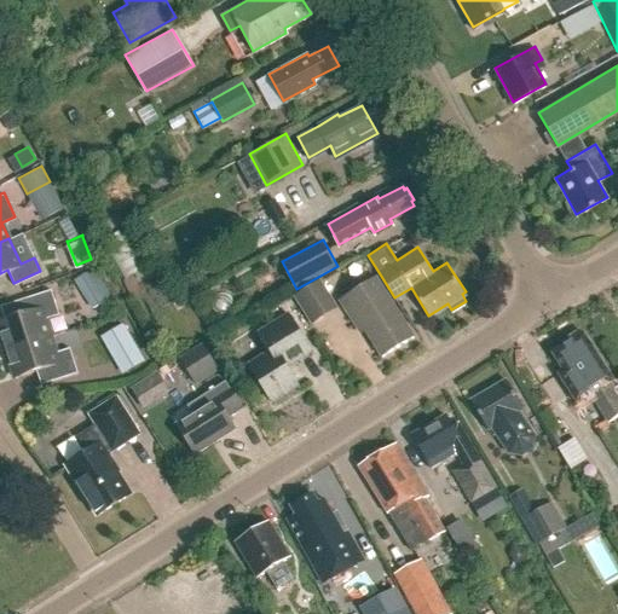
[(84,295),(102,283),(91,266),(73,278),(84,295)]
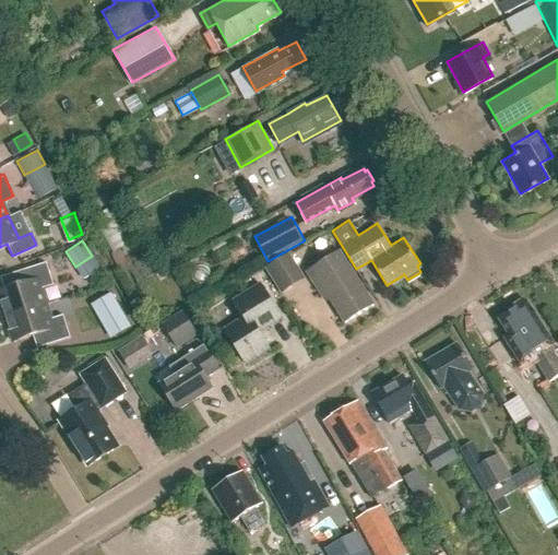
[(372,303),(339,249),(306,269),(321,293),(325,290),(344,321),(372,303)]
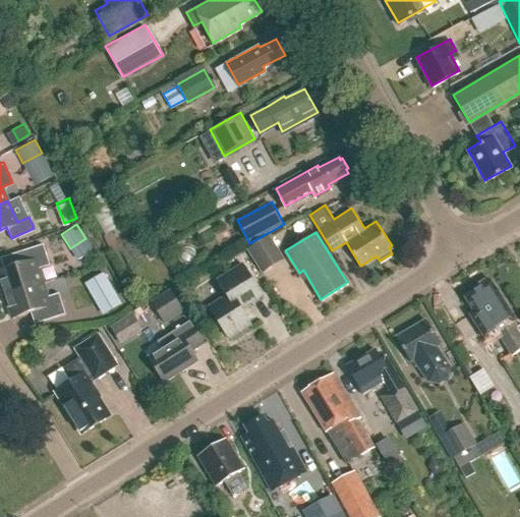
[(284,259),(269,234),(245,248),(261,272),(284,259)]
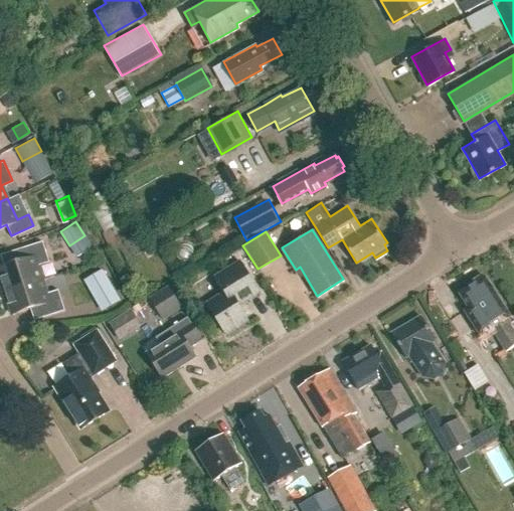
[(0,276),(4,290),(41,278),(37,264),(48,261),(41,239),(19,246),(22,259),(0,266),(0,276)]
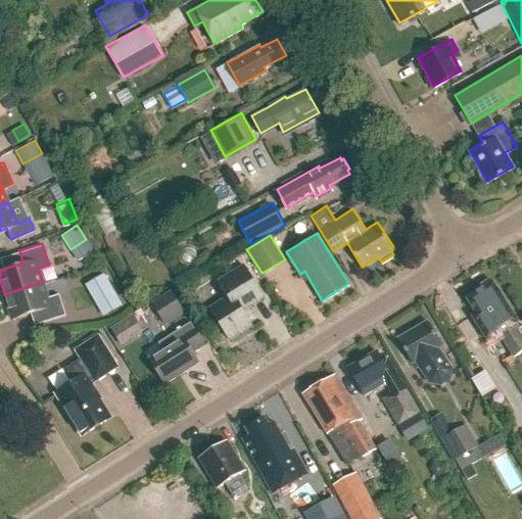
[(242,312),(263,298),(240,262),(219,276),(229,291),(207,304),(231,340),(252,327),(242,312)]
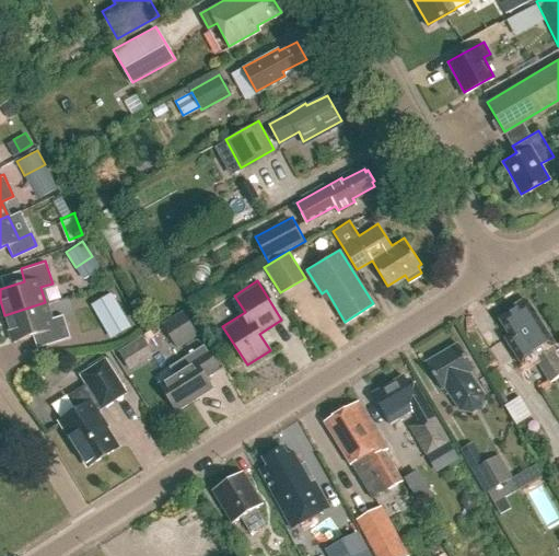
[(555,343),(527,300),(499,317),(509,334),(504,337),(522,365),(534,356),(550,381),(558,375),(558,359),(550,346),(555,343)]
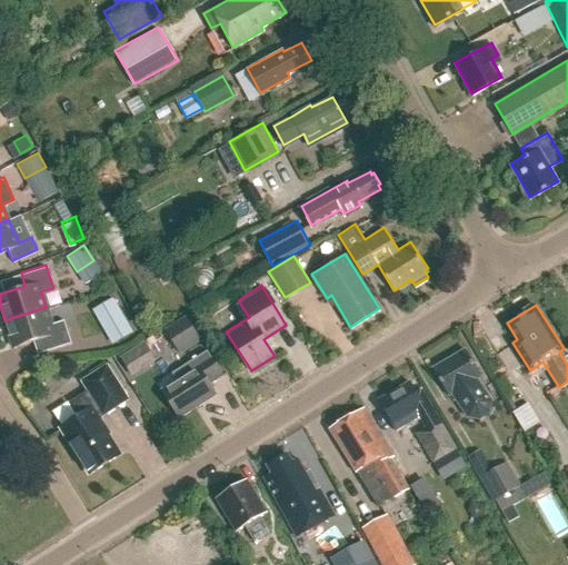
[(46,307),(5,320),(13,346),(41,337),(46,349),(70,342),(63,318),(50,323),(46,307)]
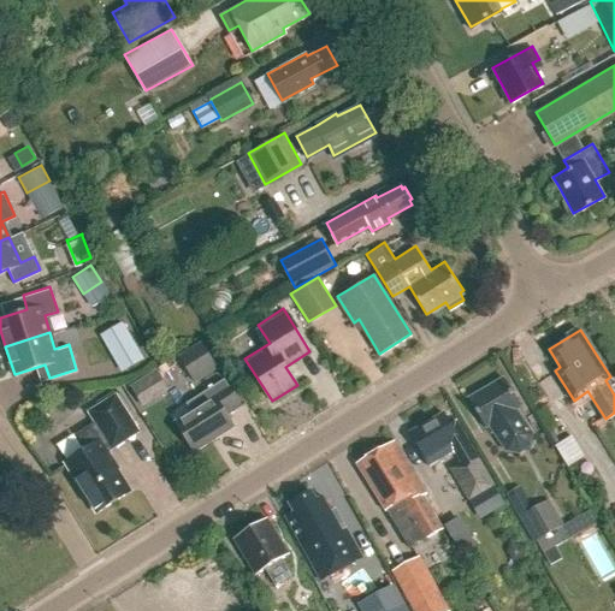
[(177,355),(194,380),(217,365),(200,339),(177,355)]
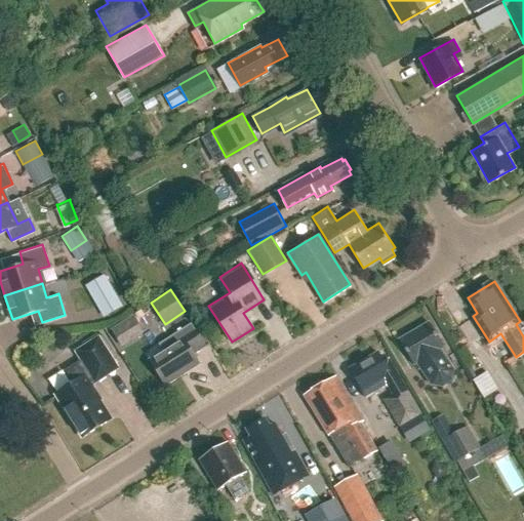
[(116,294),(102,303),(108,313),(122,305),(116,294)]
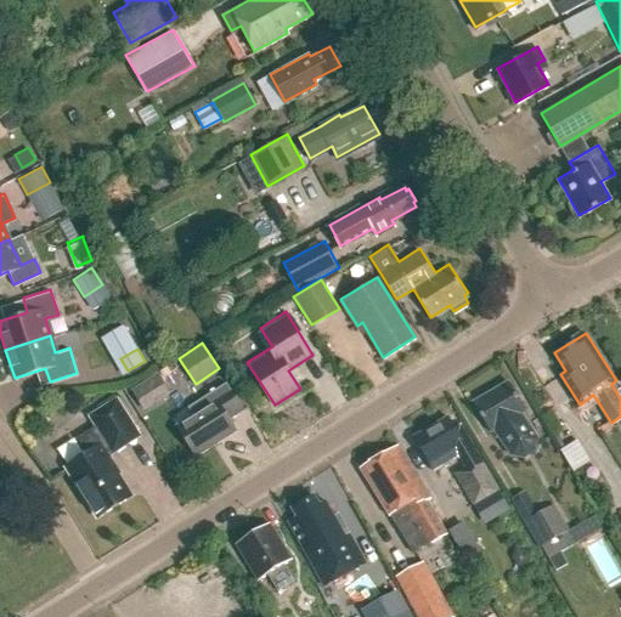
[(490,430),(496,426),(512,452),(524,454),(534,448),(536,436),(521,412),(525,409),(507,380),(472,400),(490,430)]
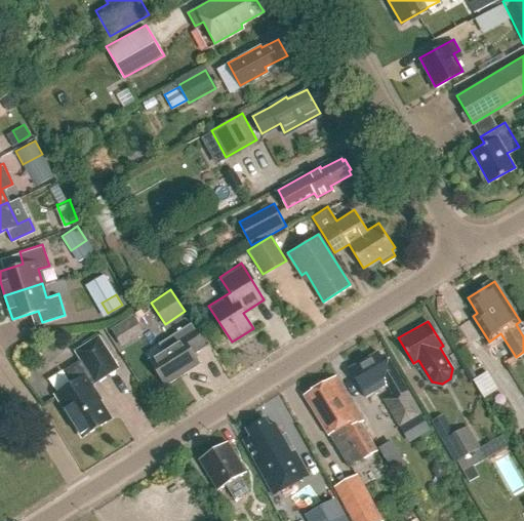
[(191,322),(171,334),(158,343),(162,349),(148,358),(164,384),(199,362),(192,351),(204,343),(191,322)]
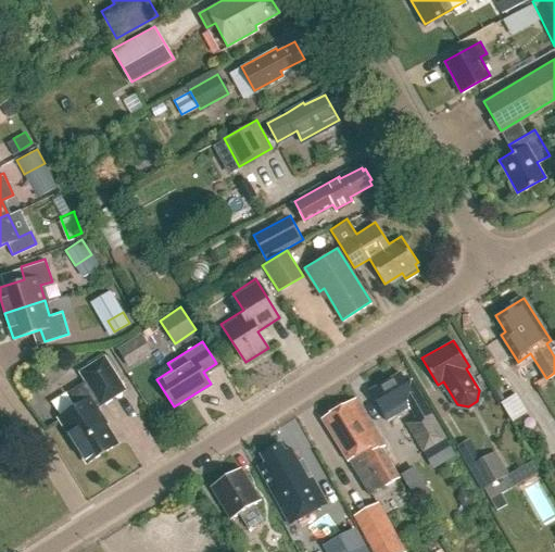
[(124,388),(103,355),(79,371),(86,380),(70,390),(77,403),(58,416),(87,462),(117,442),(92,402),(98,399),(100,402),(124,388)]
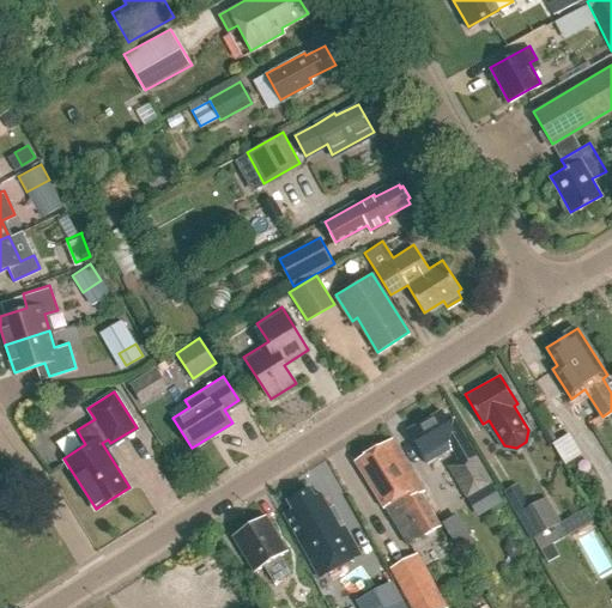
[(452,415),(446,419),(440,409),(407,429),(426,462),(452,449),(458,458),(448,464),(466,496),(490,481),(461,431),(452,415)]
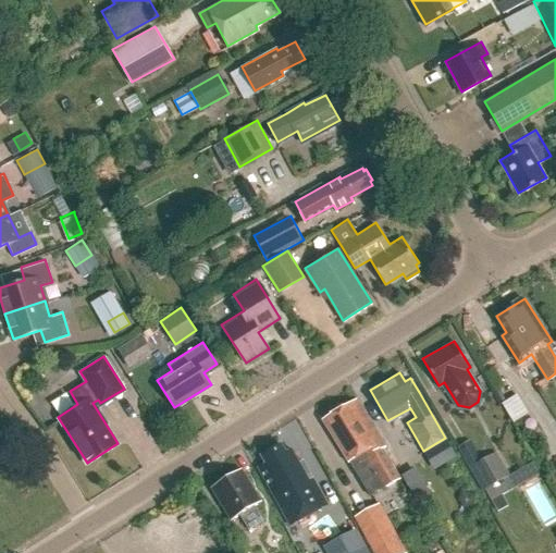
[(520,389),(506,398),(518,416),(532,407),(520,389)]
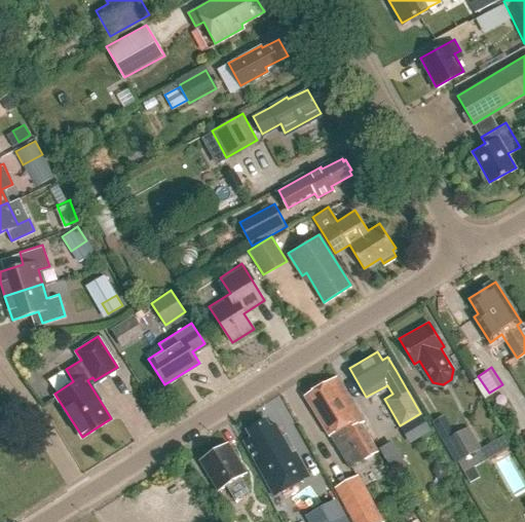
[(363,420),(336,375),(303,395),(328,436),(330,435),(348,467),(376,450),(360,422),(363,420)]
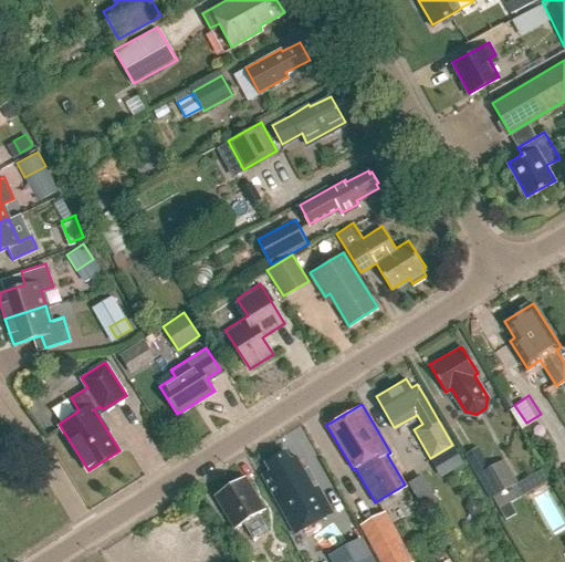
[(294,531),(332,510),(317,485),(312,487),(295,457),(290,460),(285,451),(267,462),(282,490),(274,495),(294,531)]
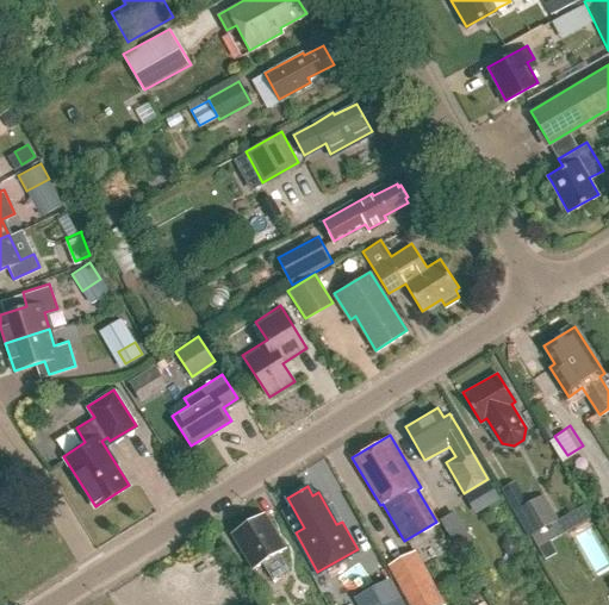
[(544,492),(511,510),(526,535),(557,518),(544,492)]
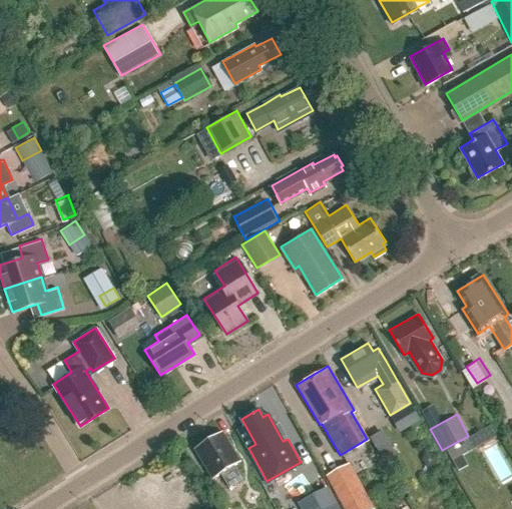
[(239,461),(221,432),(194,448),(212,477),(219,472),(228,486),(242,478),(233,464),(239,461)]
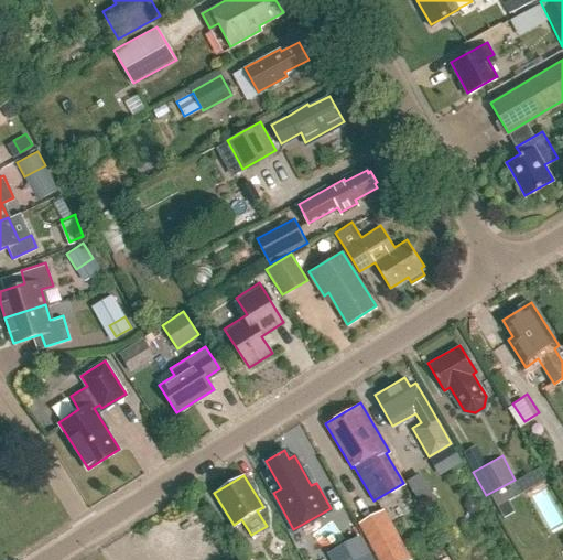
[(358,525),(377,559),(398,549),(381,521),(378,514),(358,525)]
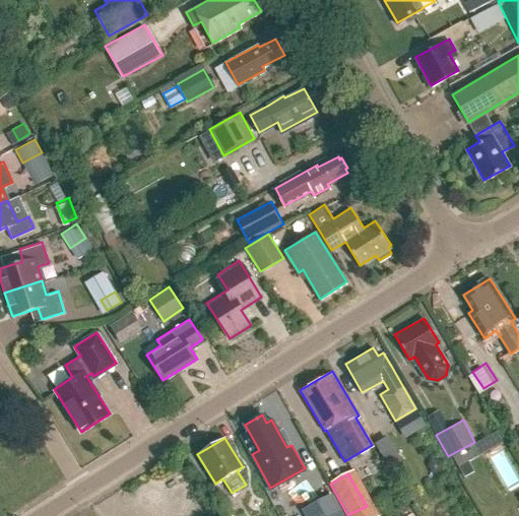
[(344,515),(331,492),(301,508),(305,515),(344,515)]
